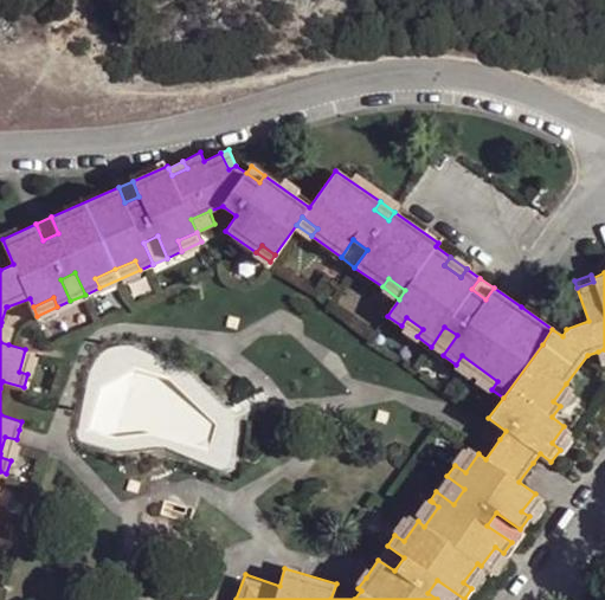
[(239,314),(229,311),(227,322),(237,324),(239,314)]
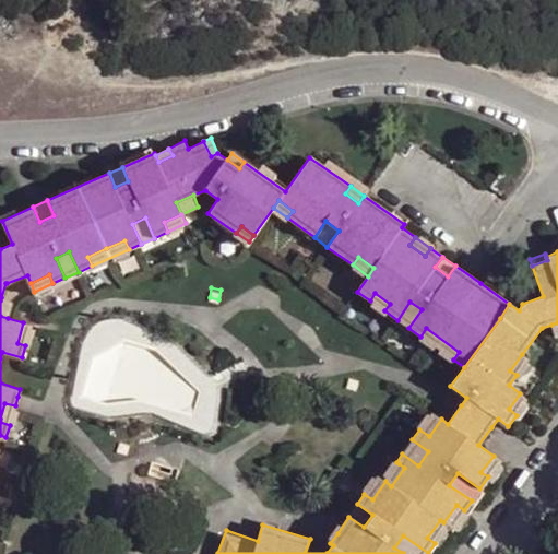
[(370,301),(384,310),(390,304),(375,293),(370,301)]
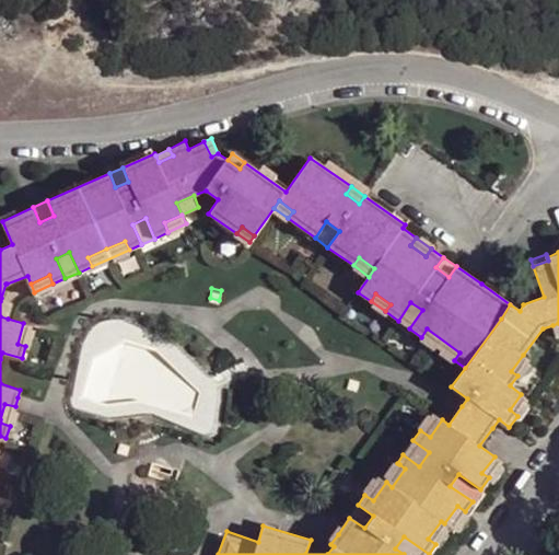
[(12,302),(1,298),(0,301),(0,316),(8,319),(12,302)]
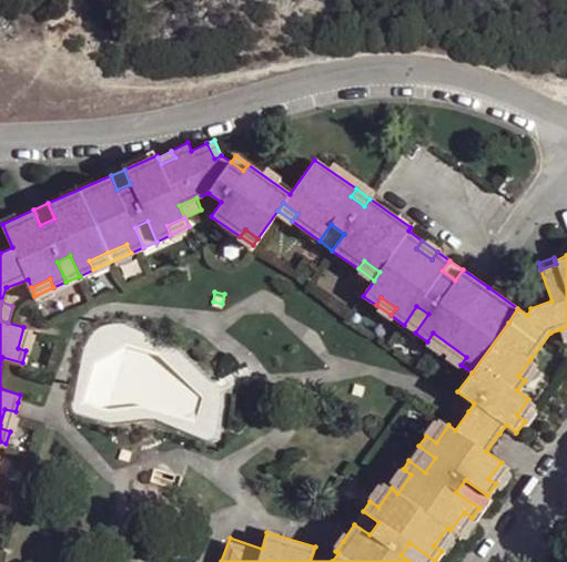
[(404,325),(415,333),(428,314),(416,306),(404,325)]
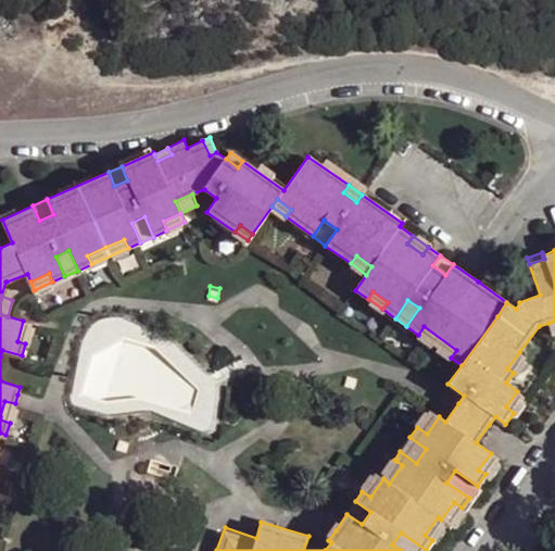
[(30,324),(23,321),(17,341),(25,343),(30,324)]
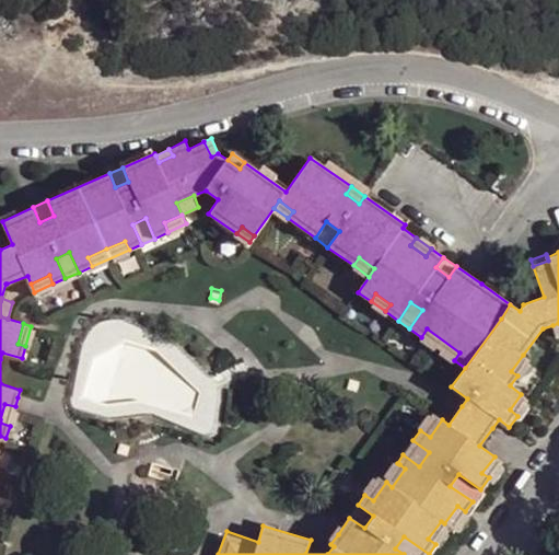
[(421,337),(454,360),(459,353),(427,328),(421,337)]
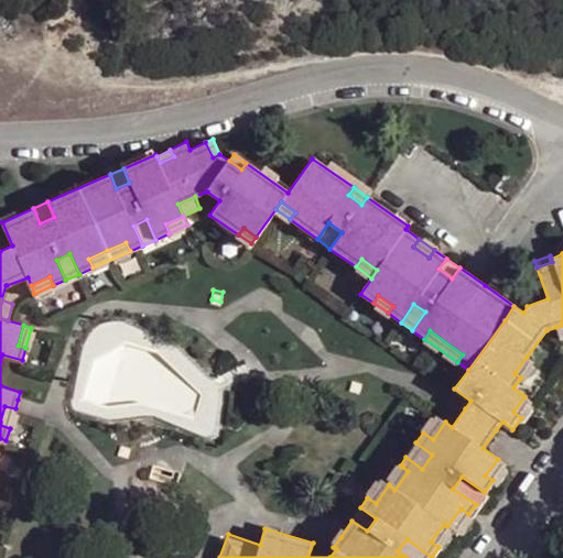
[(533,362),(527,357),(515,373),(521,378),(533,362)]
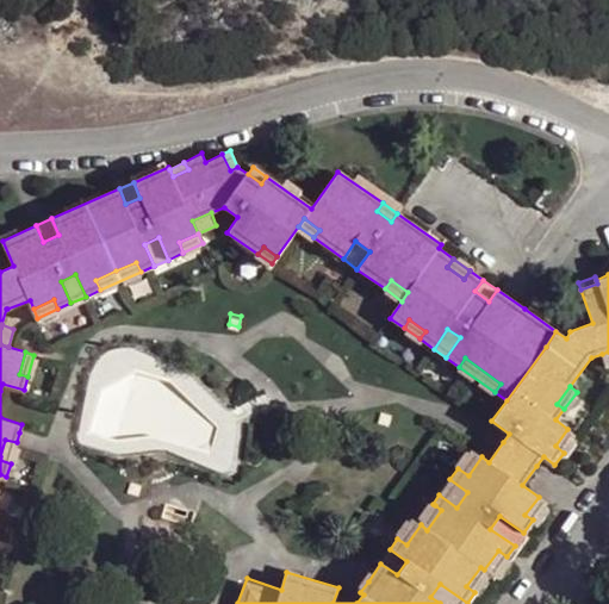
[(392,410),(381,408),(379,418),(390,421),(392,410)]
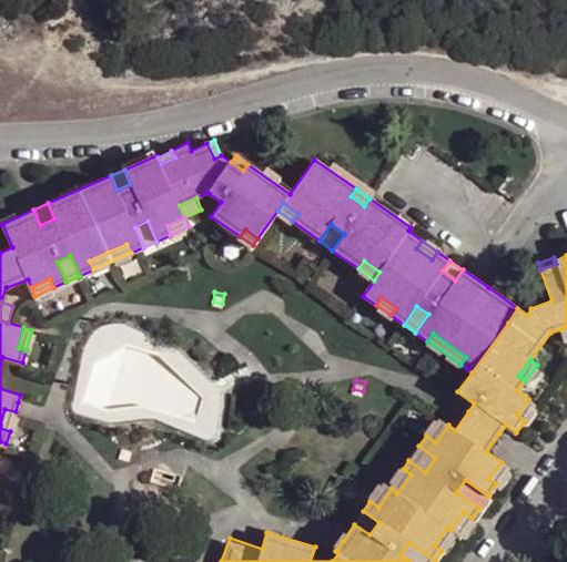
[(537,405),(528,399),(517,415),(525,421),(537,405)]
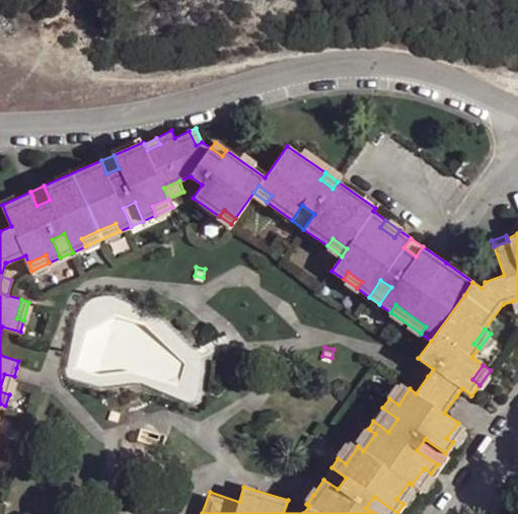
[(0,391),(9,394),(14,376),(4,374),(0,388),(0,391)]
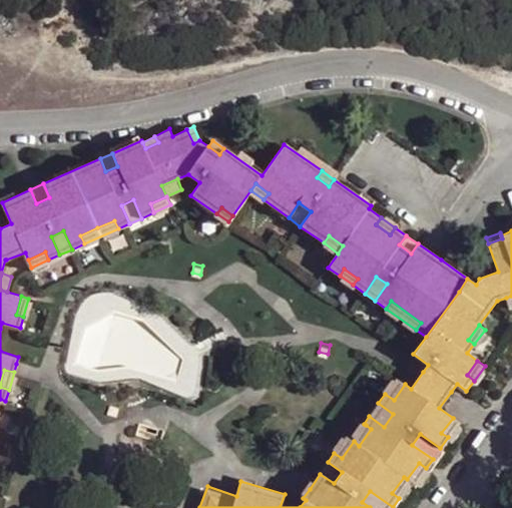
[(396,378),(385,394),(394,400),(405,384),(396,378)]
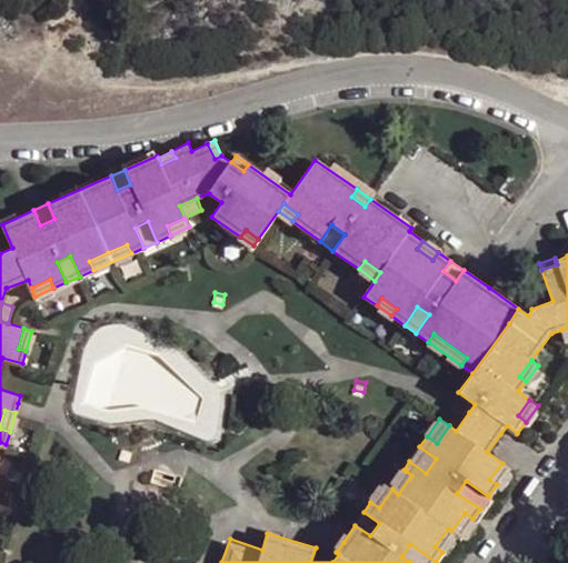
[(132,448),(122,445),(119,455),(129,459),(132,448)]
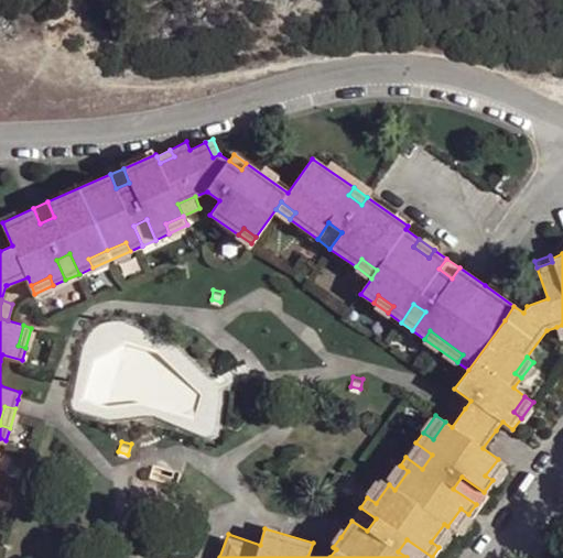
[(415,442),(405,457),(422,469),(432,455),(415,442)]
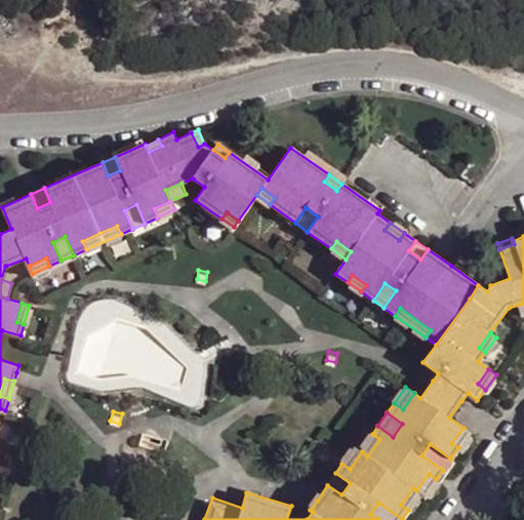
[(470,433),(464,428),(451,443),(458,447),(470,433)]
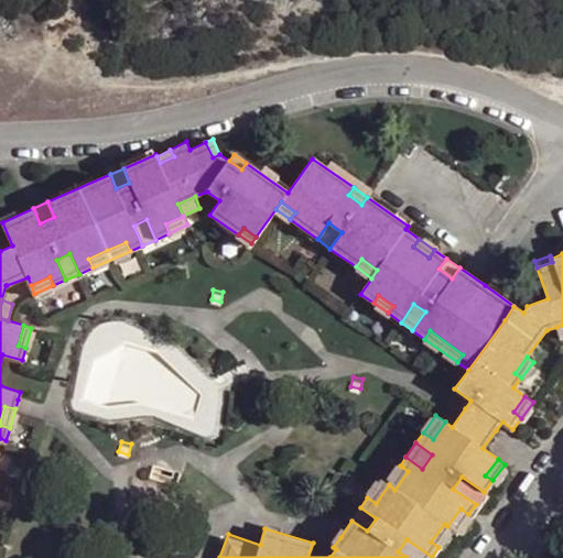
[(402,467),(389,484),(394,490),(408,471),(402,467)]
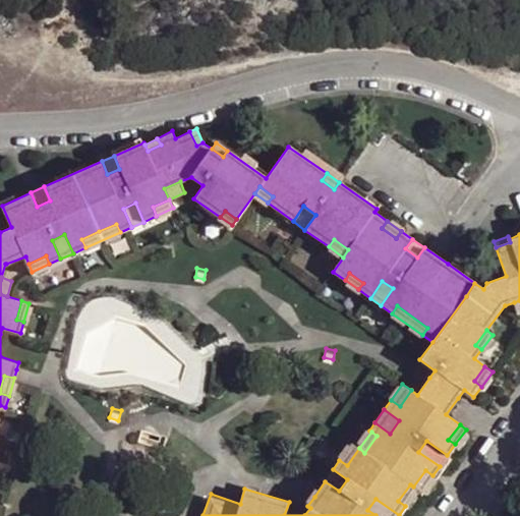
[(440,466),(447,455),(426,441),(418,452),(440,466)]
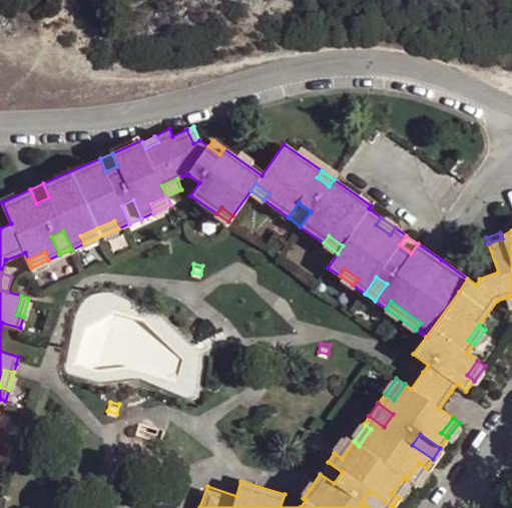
[(346,436),(334,453),(342,458),(354,441),(346,436)]
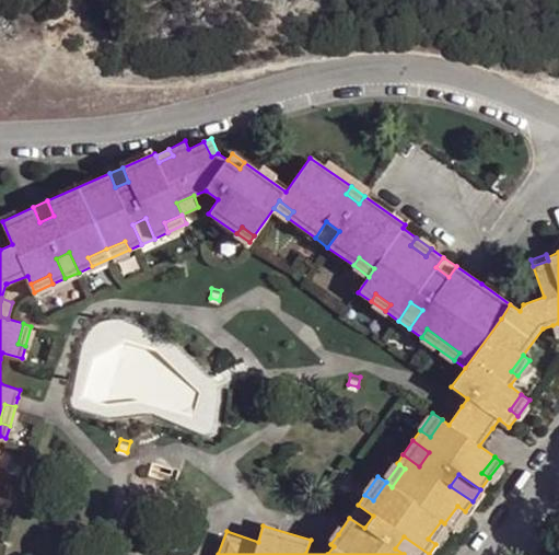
[(358,505),(349,518),(364,528),(373,516),(358,505)]
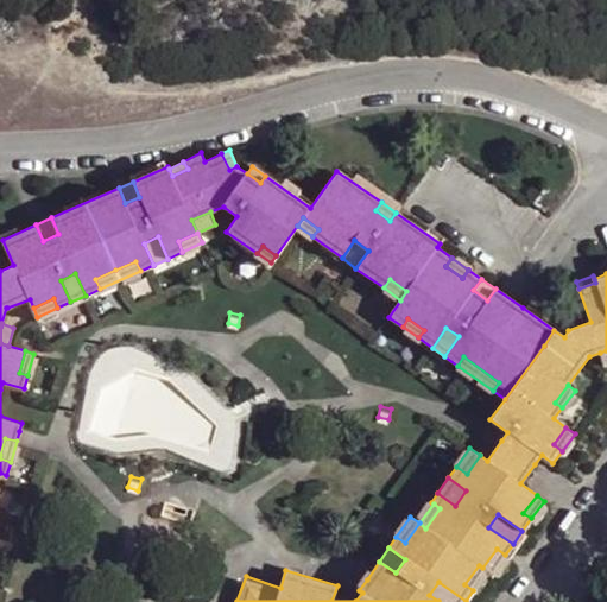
[(492,575),(505,555),(497,549),(482,568),(487,571),(492,575)]
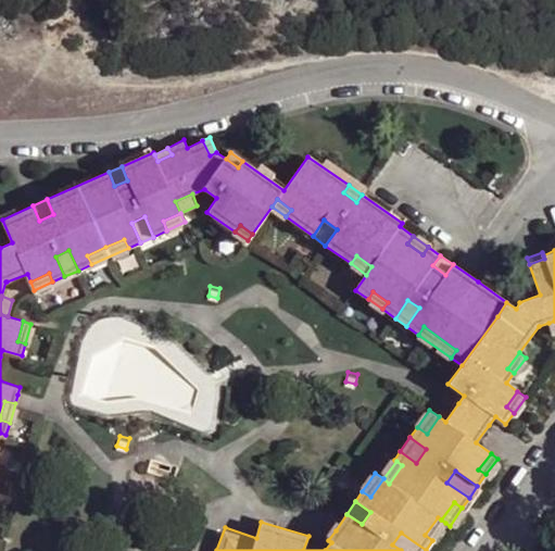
[(445,523),(441,520),(438,517),(425,535),(432,540),(445,523)]
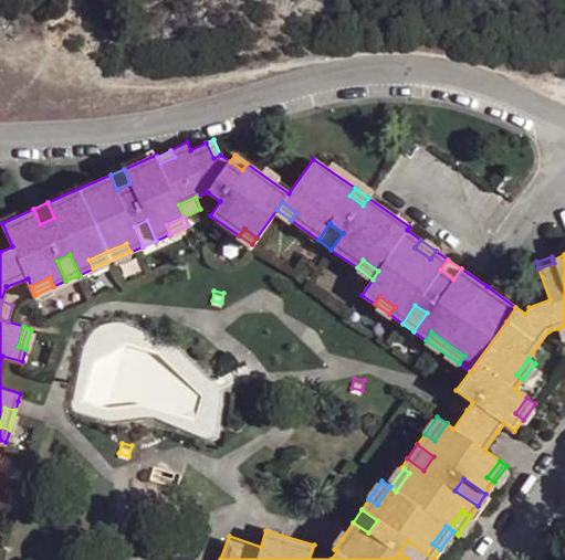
[(408,559),(432,559),(433,559),(408,541),(399,553),(408,559)]
